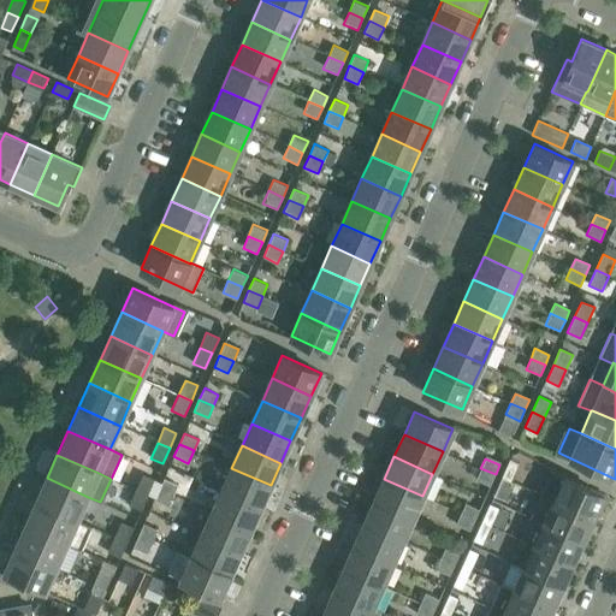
[(519,463),(510,460),(502,478),(510,481),(519,463)]
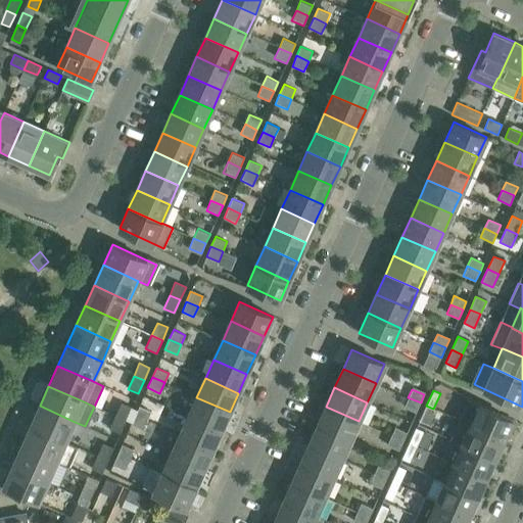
[(230,412),(196,397),(188,416),(221,431),(230,412)]
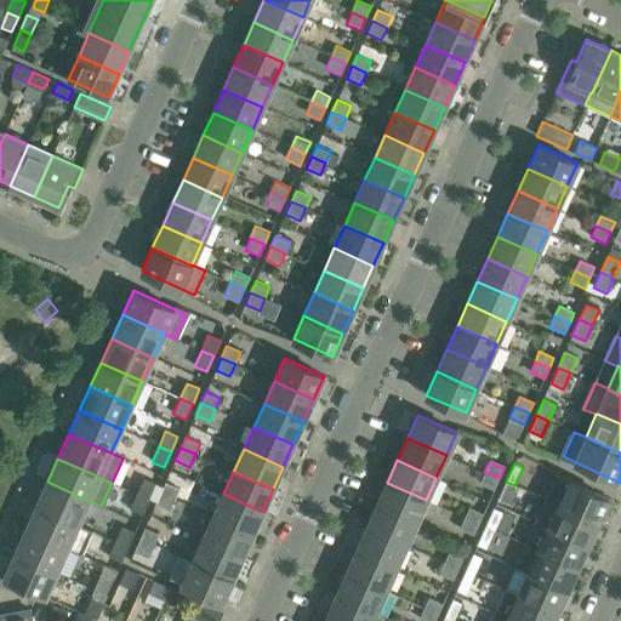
[(479,483),(494,490),(500,478),(484,472),(479,483)]
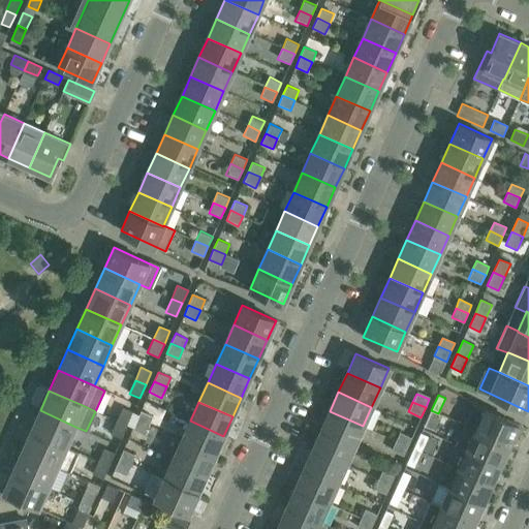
[(514,436),(518,438),(523,427),(474,405),(465,426),(509,445),(514,436)]
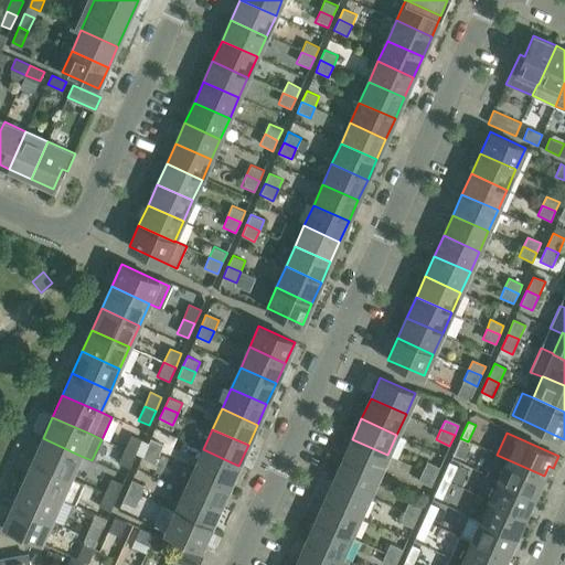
[(142,440),(130,436),(125,449),(136,455),(142,440)]
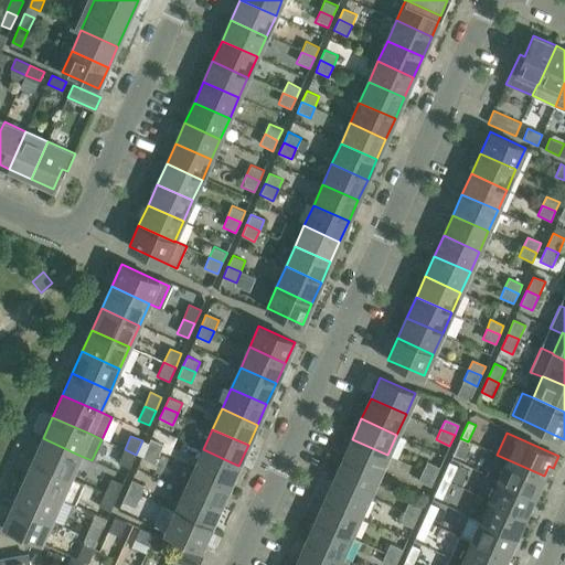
[(33,460),(71,477),(81,456),(43,438),(33,460)]
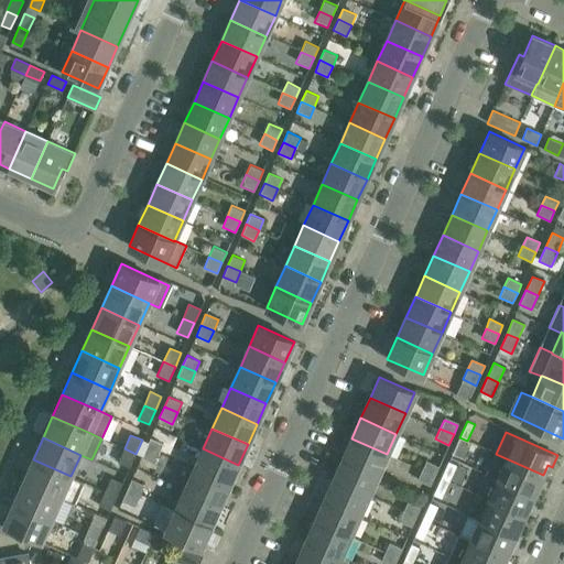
[(163,443),(150,437),(145,447),(159,454),(163,443)]
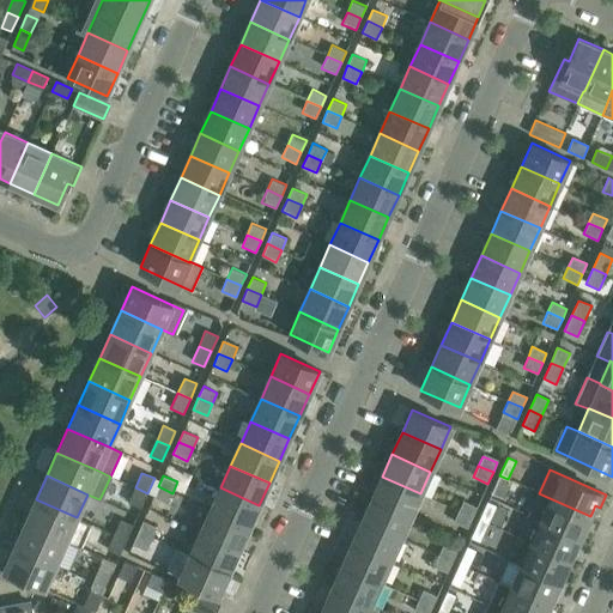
[(491,493),(499,497),(508,479),(499,475),(491,493)]
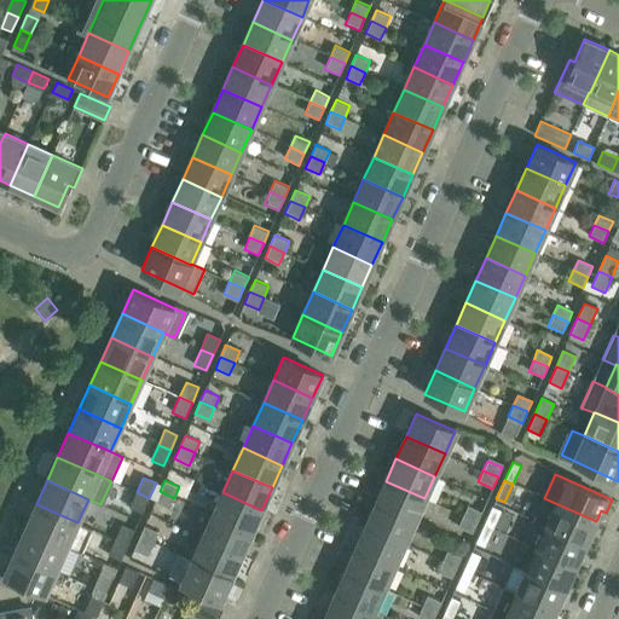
[(376,504),(415,521),(424,498),(386,481),(376,504)]
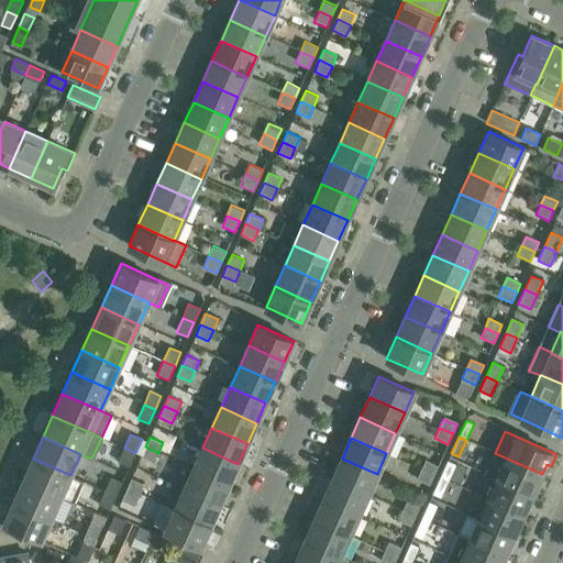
[(141,459),(153,464),(158,453),(145,446),(141,459)]
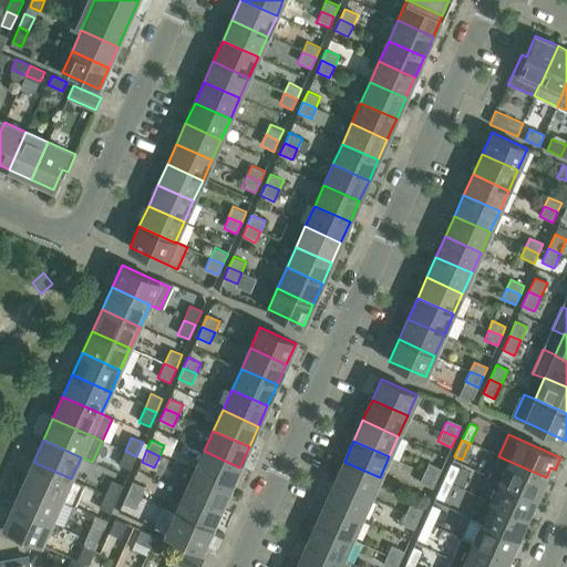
[(119,465),(130,471),(136,456),(125,451),(119,465)]
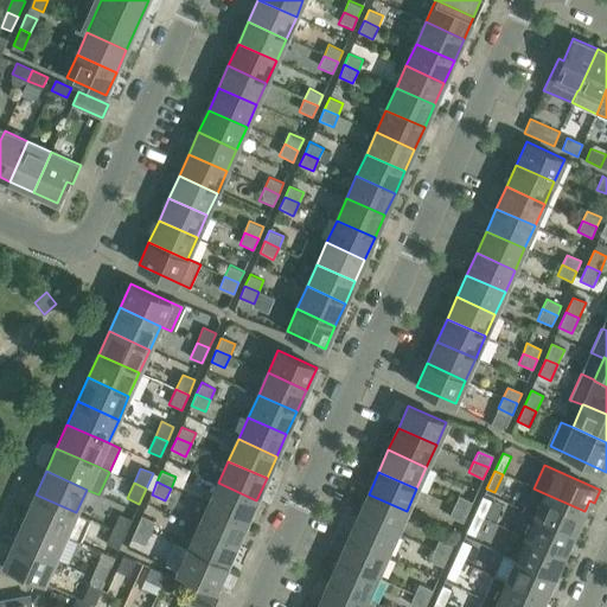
[(256,500),(218,483),(209,505),(247,522),(256,500)]
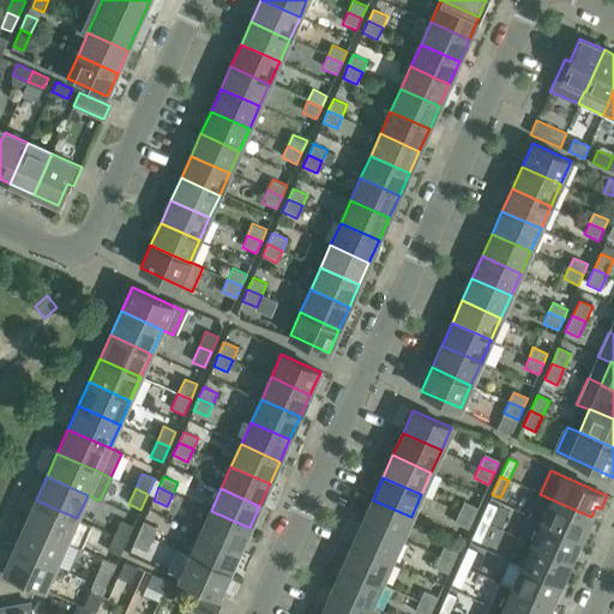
[(591,517),(540,494),(530,516),(581,539),(591,517)]
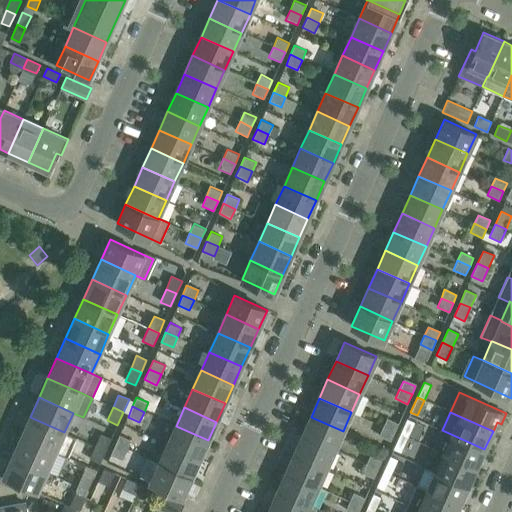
[(64,432),(30,417),(21,437),(55,452),(65,457),(74,437),(64,432)]
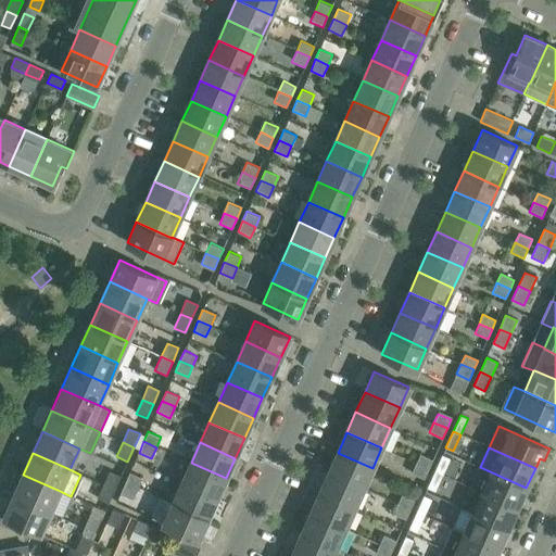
[(328,472),(363,489),(373,468),(338,453),(328,472)]
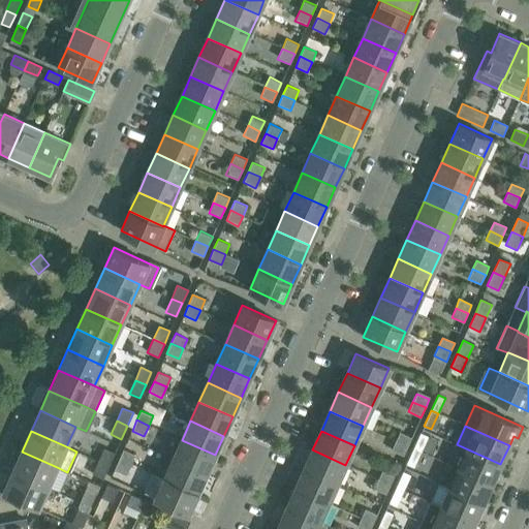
[(411,438),(399,432),(396,441),(408,446),(411,438)]
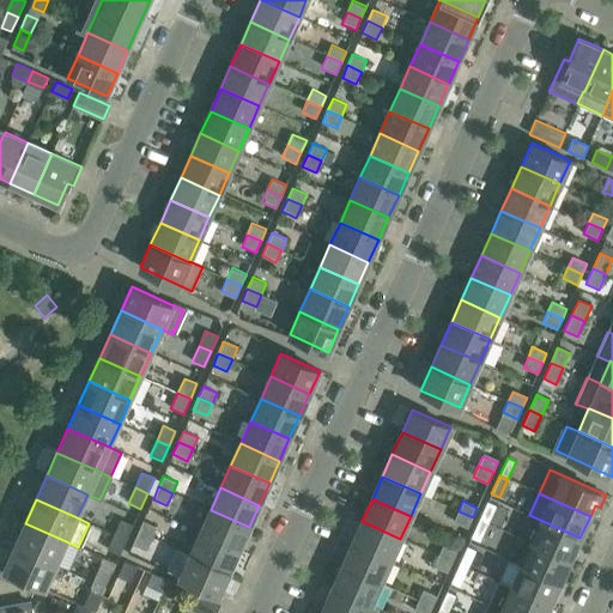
[(496,505),(487,502),(479,520),(487,523),(496,505)]
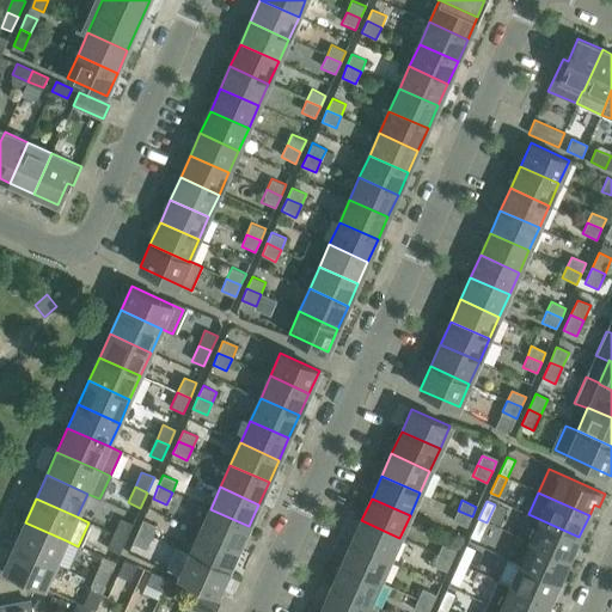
[(249,526),(210,509),(200,532),(238,549),(249,526)]
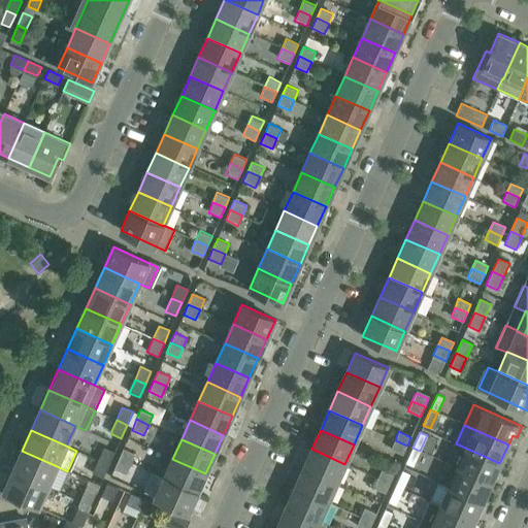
[(391,450),(403,455),(407,446),(395,440),(391,450)]
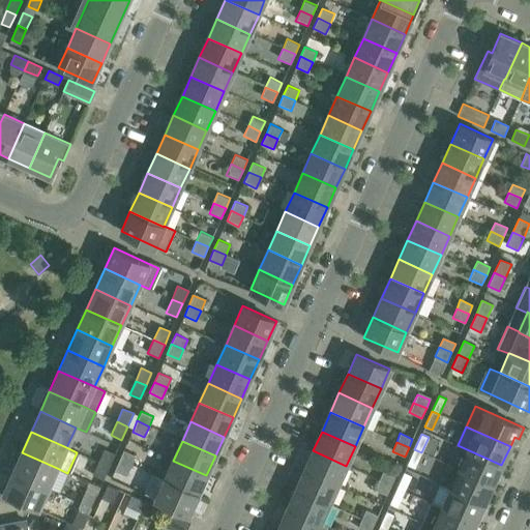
[(458,445),(448,465),(460,470),(493,484),(501,465),(458,445)]
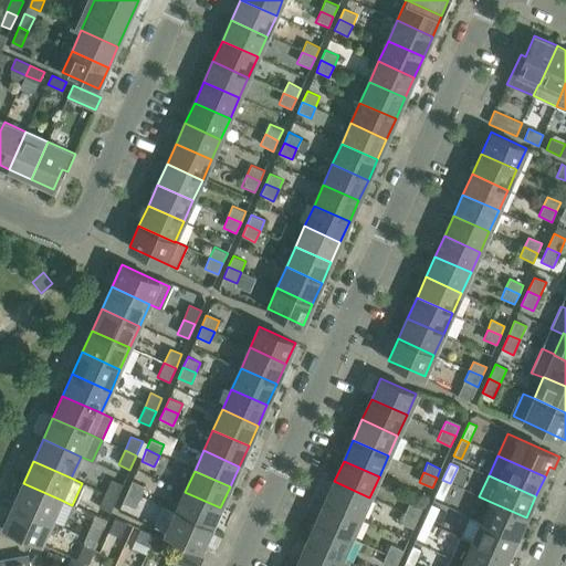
[(123,485),(112,480),(105,493),(117,499),(123,485)]
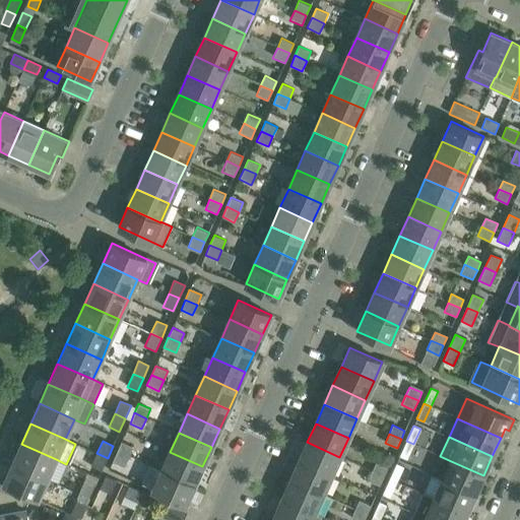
[(133,446),(122,441),(117,451),(129,456),(133,446)]
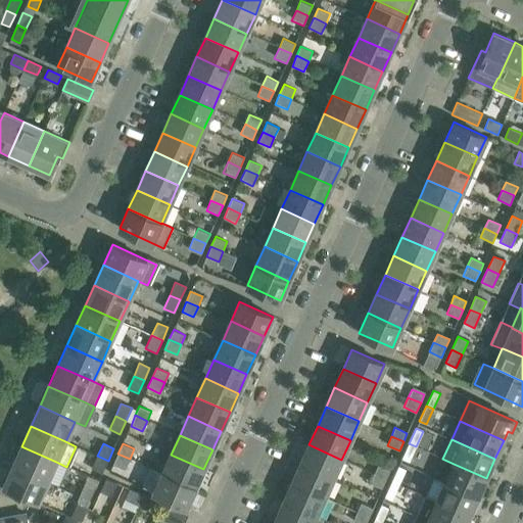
[(401,459),(410,462),(416,446),(409,443),(401,459)]
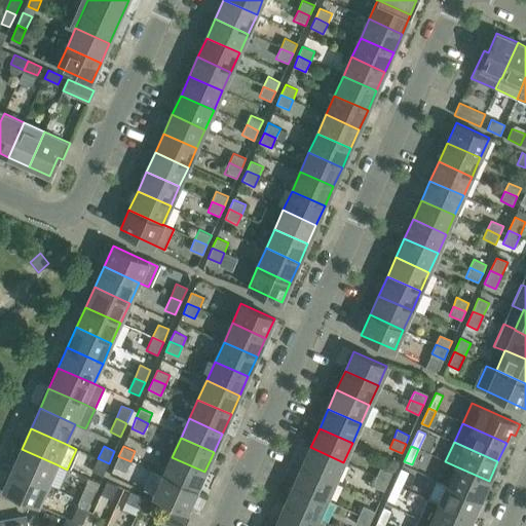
[(302,466),(335,481),(343,462),(310,447),(302,466)]
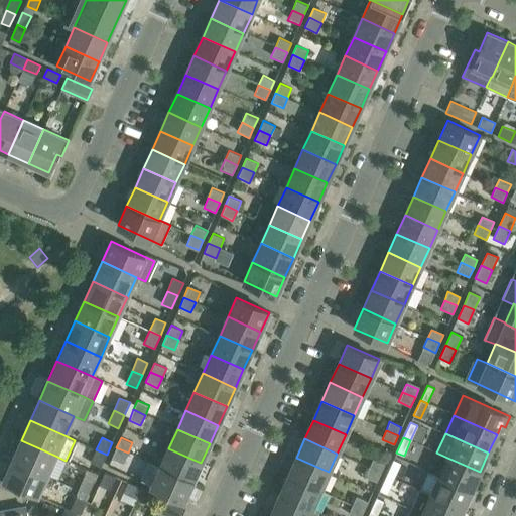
[(12,460),(46,476),(55,456),(21,440),(12,460)]
